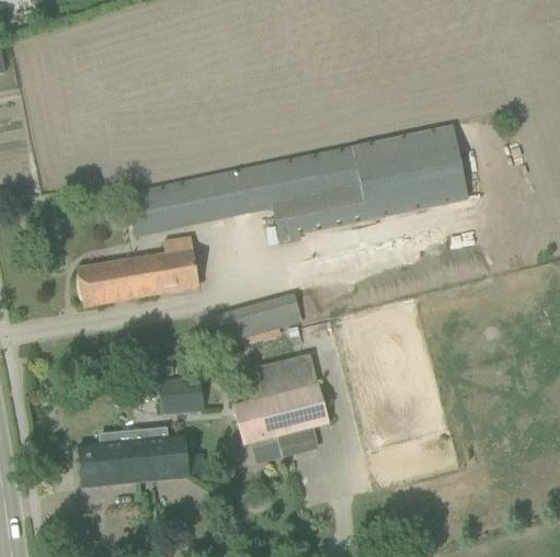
[(454,124),(189,179),(197,223),(273,207),(281,243),(301,239),(300,234),(469,200),(454,124)]
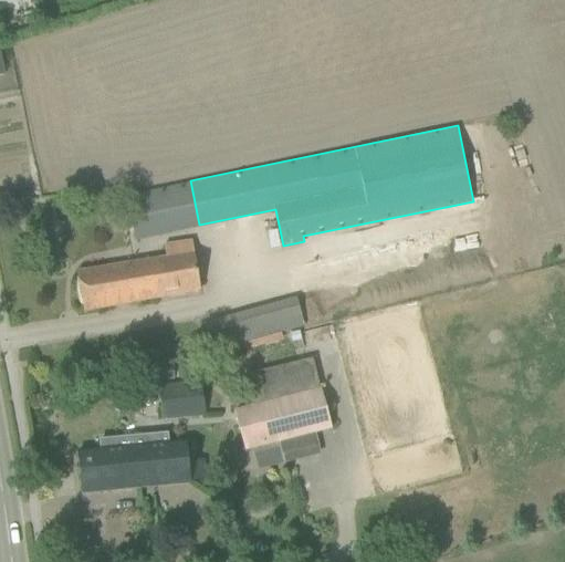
[(312,314),(483,270),(470,218),(299,263),(312,314)]
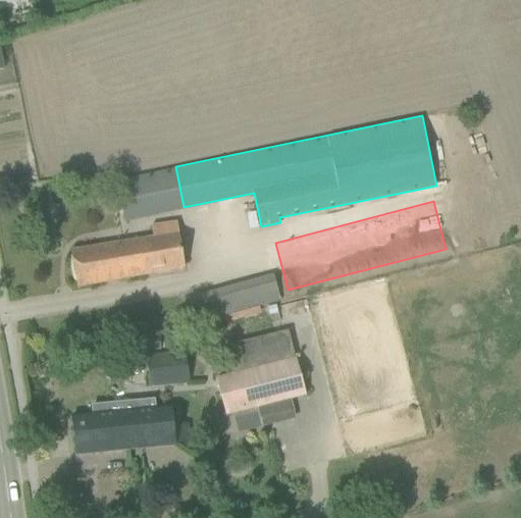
[(154,235),(92,244),(71,248),(77,285),(184,265),(176,221),(153,225),(154,235)]
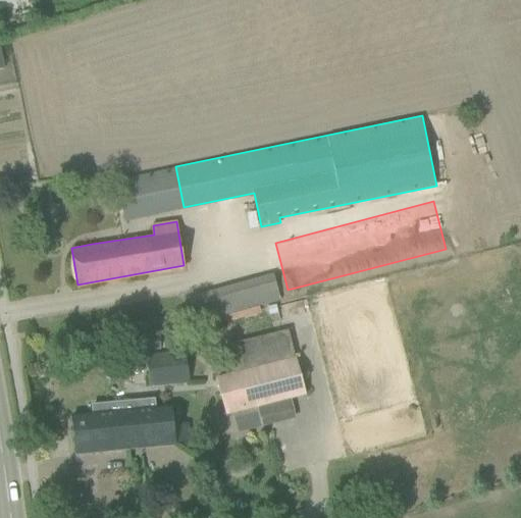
[(273,272),(195,289),(200,314),(278,299),(273,272)]
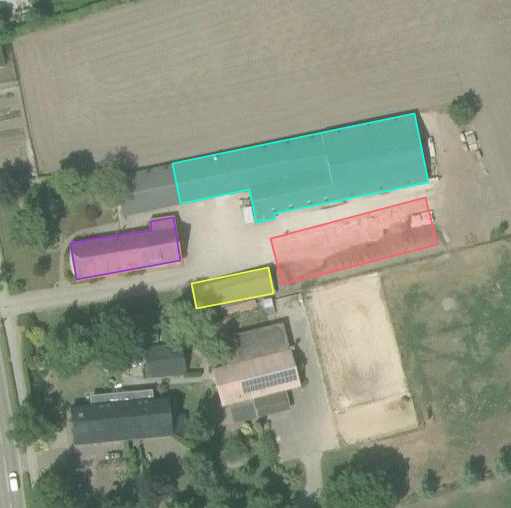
[(301,385),(290,347),(282,318),(222,335),(230,363),(212,368),(222,405),(228,403),(230,410),(253,403),(252,399),(301,385)]
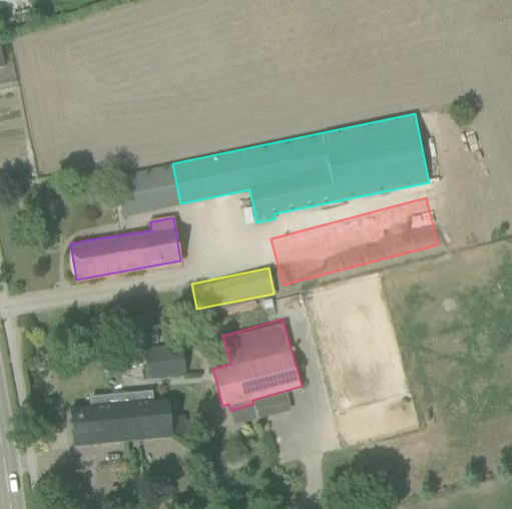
[(157,329),(143,330),(144,342),(158,341),(157,329)]
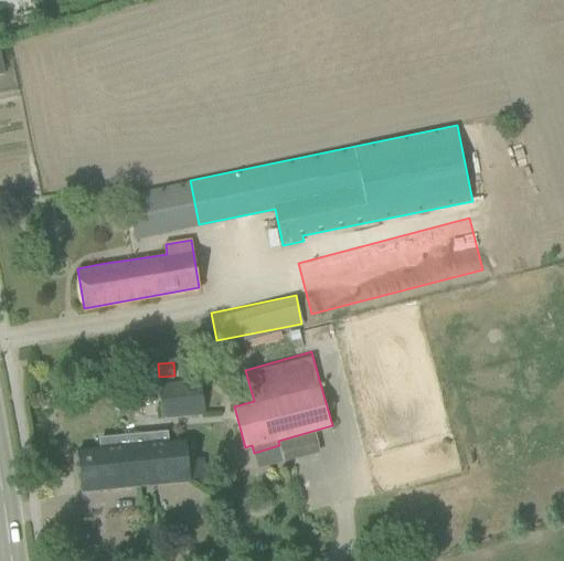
[(162,415),(204,411),(201,379),(159,382),(162,415)]
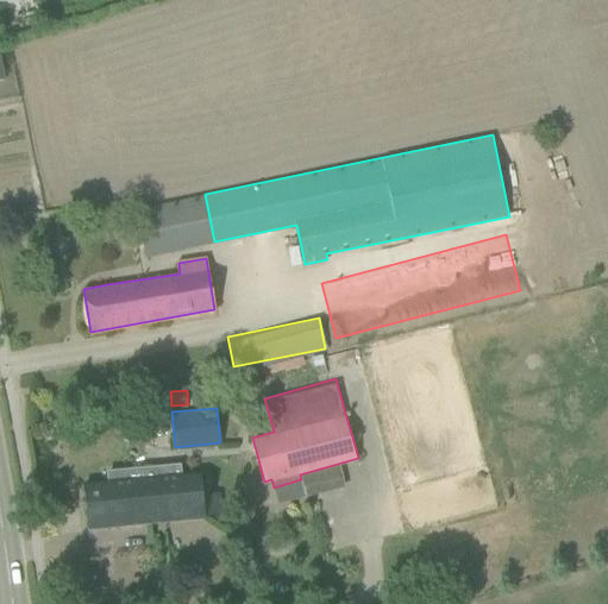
[(87,526),(205,515),(200,472),(132,478),(131,467),(107,470),(108,480),(83,483),(87,526)]
